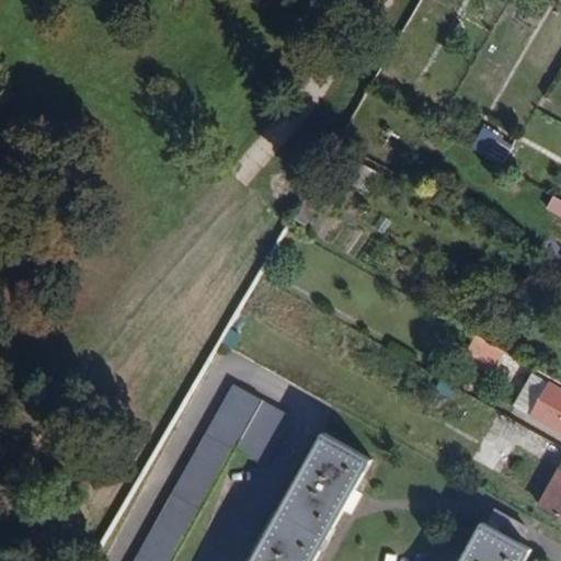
[(500,135),(483,126),(478,135),(468,129),(460,141),(503,165),(515,145),(499,136),(500,135)]
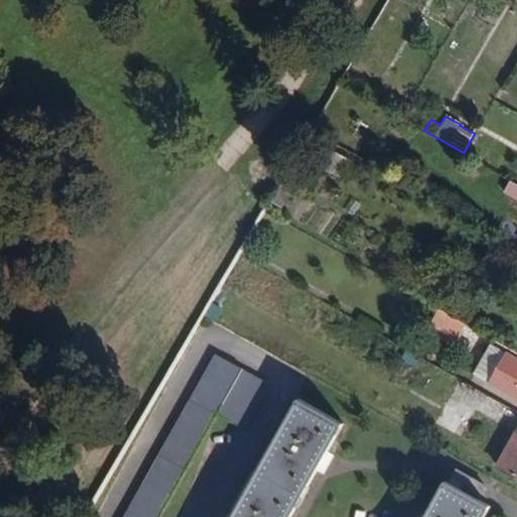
[(340,176),(347,159),(335,153),(328,171),(340,176)]
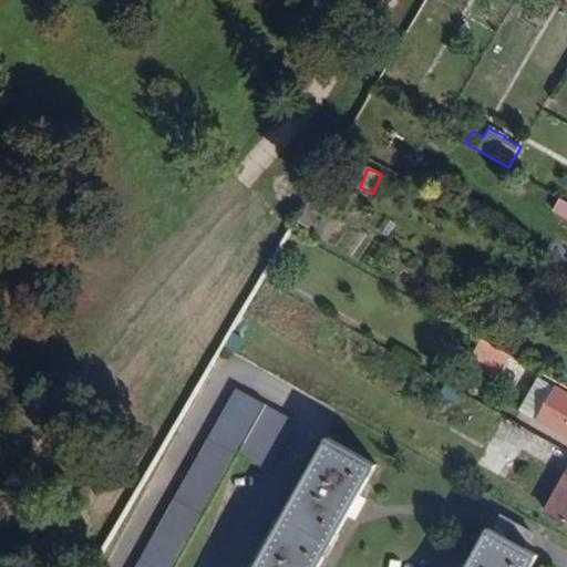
[(566,202),(558,198),(552,212),(566,218),(566,202)]
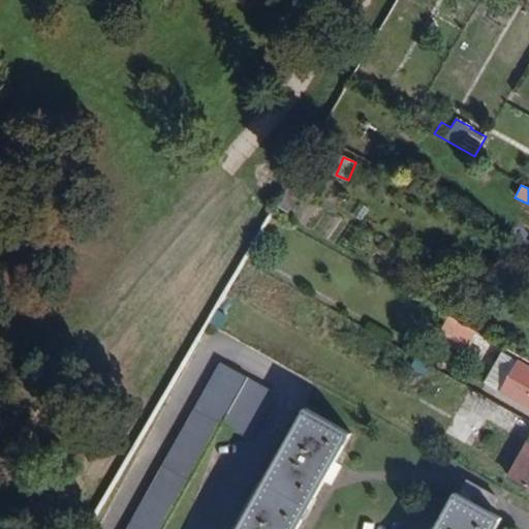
[(469,327),(448,316),(441,331),(461,341),(469,327)]
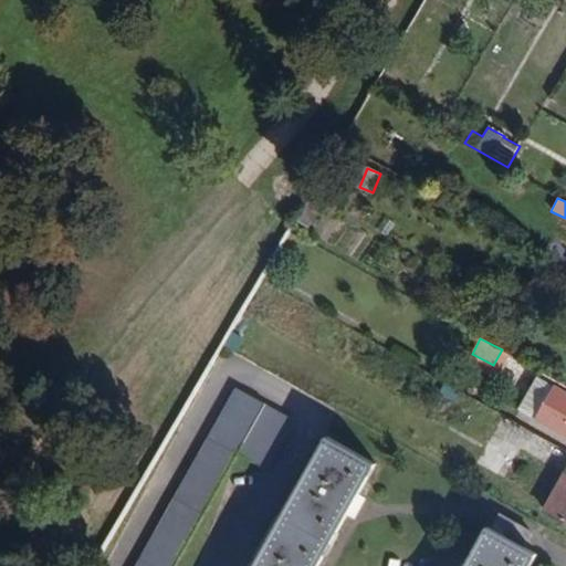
[(510,354),(502,349),(493,365),(501,370),(510,354)]
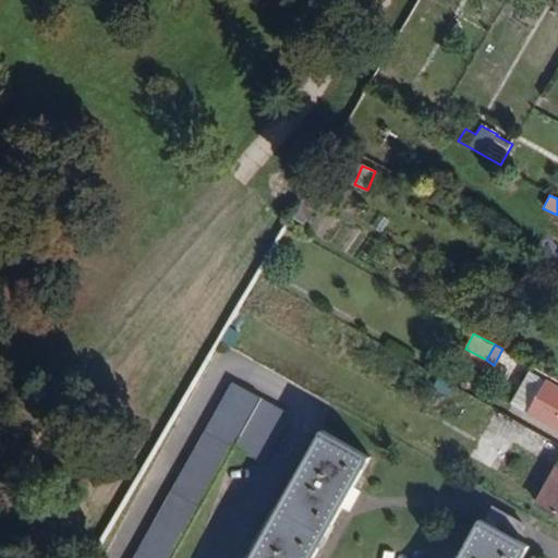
[(513,402),(531,413),(548,381),(531,372),(513,402)]
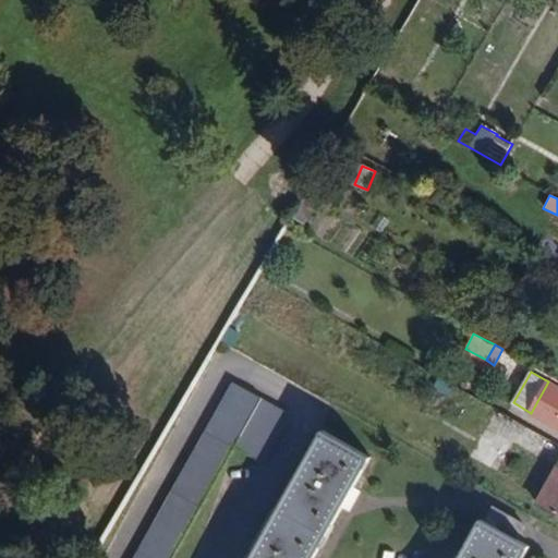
[(290,414),(233,381),(133,557),(172,557),(235,447),(263,462),(290,414)]
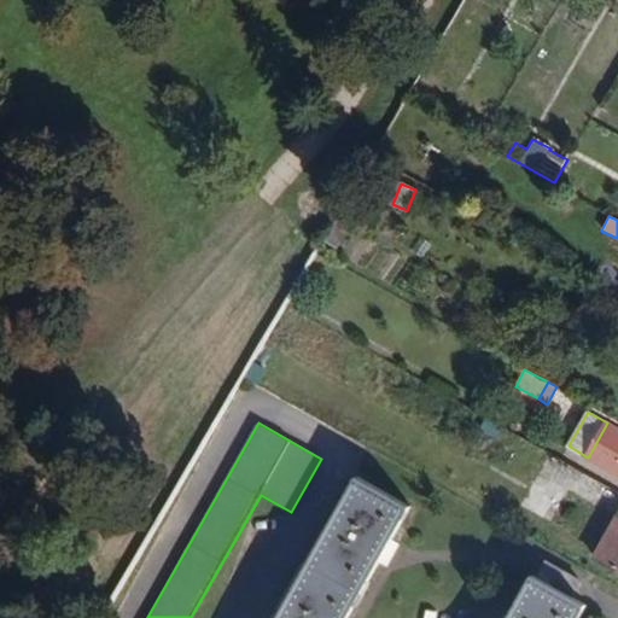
[(617,427),(607,423),(588,458),(617,473),(617,427)]
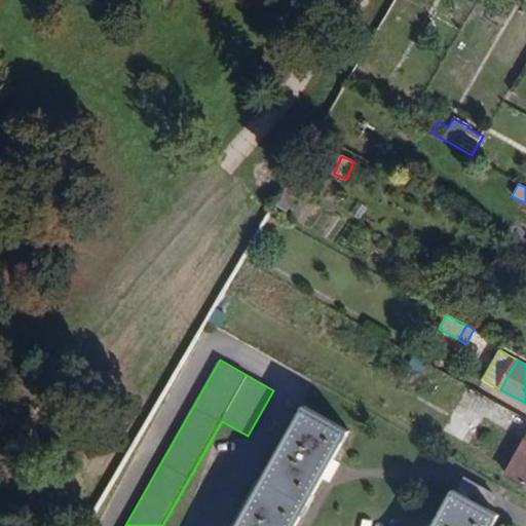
[(482,418),(509,430),(518,412),(465,387),(445,431),(470,444),(482,418)]
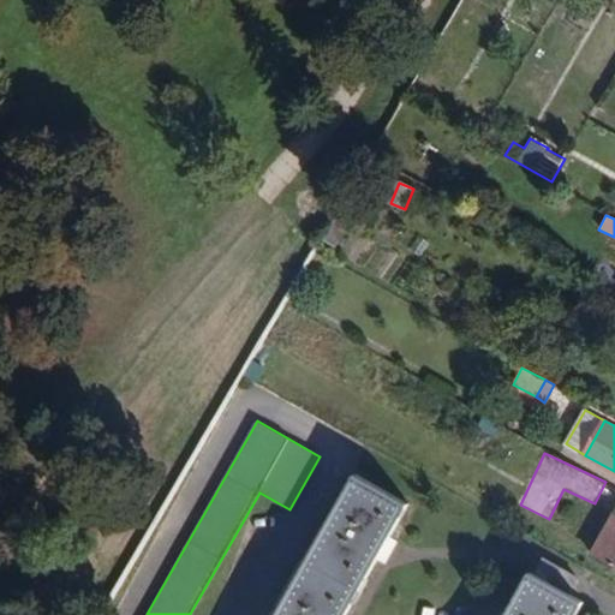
[(346,614),(410,503),(356,473),(327,525),(322,523),(268,614),(346,614)]
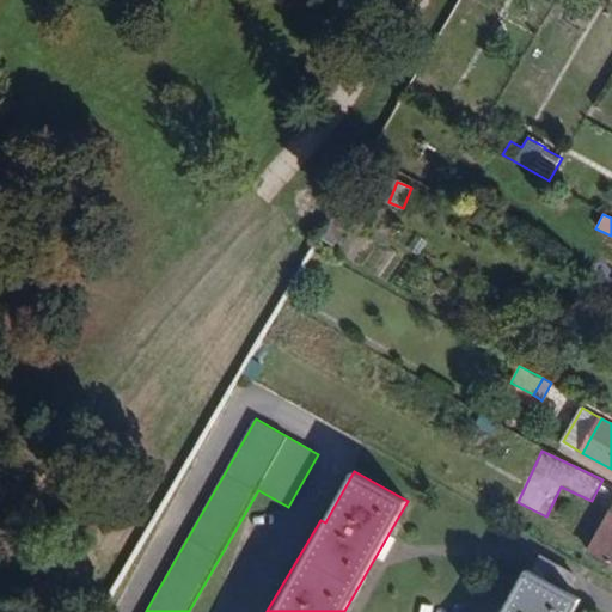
[(611,512),(591,551),(611,563),(611,512)]
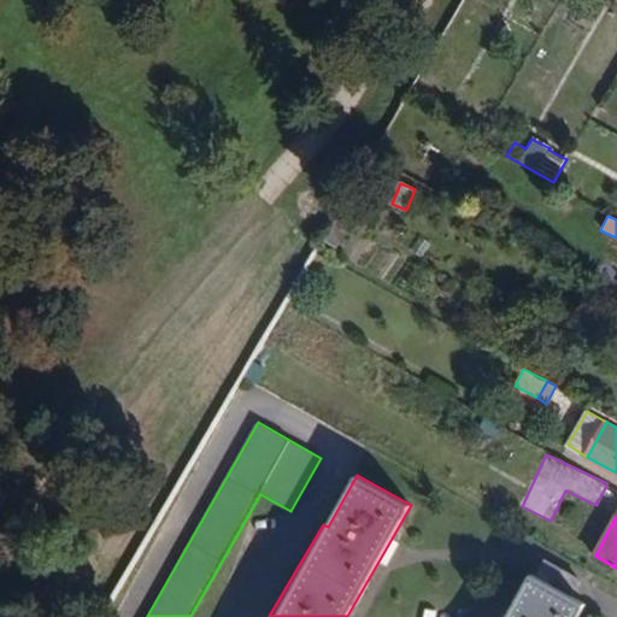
[(580,580),(547,562),(539,576),(533,574),(507,616),(579,616),(587,604),(570,595),(580,580)]
